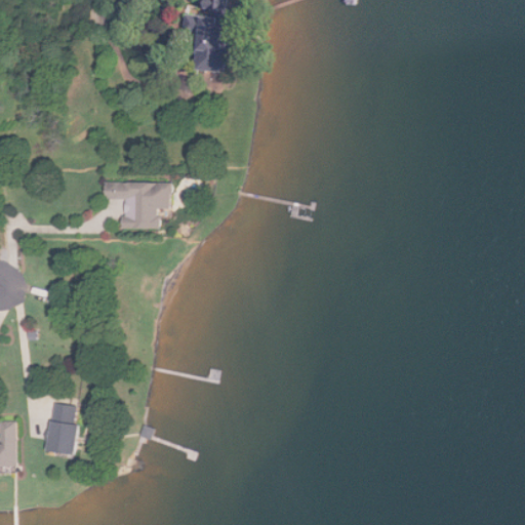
[(157,229),(157,208),(168,208),(169,183),(151,183),(150,190),(137,190),(137,183),(111,182),(111,183),(102,183),(102,197),(121,198),(121,228),(157,229)]
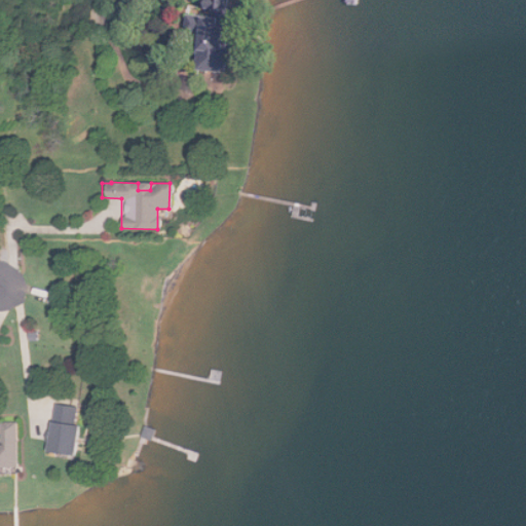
[(84,231),(94,185),(103,187),(94,232),(84,231)]
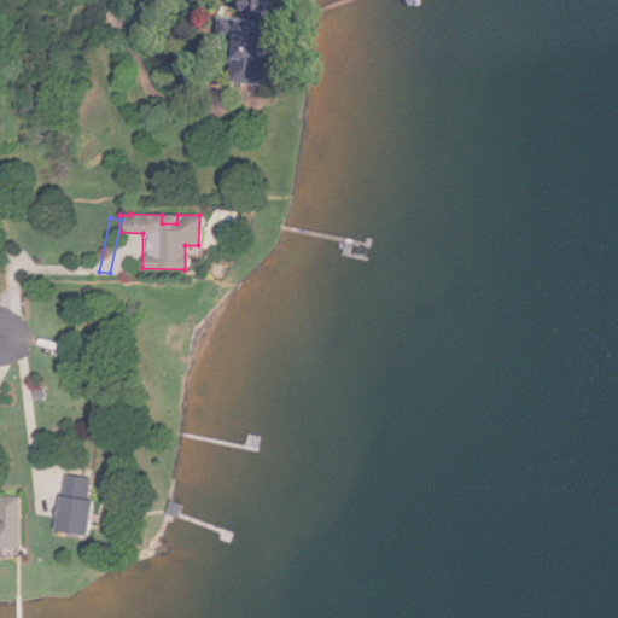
[(54,260),(56,251),(66,252),(66,261),(54,260)]
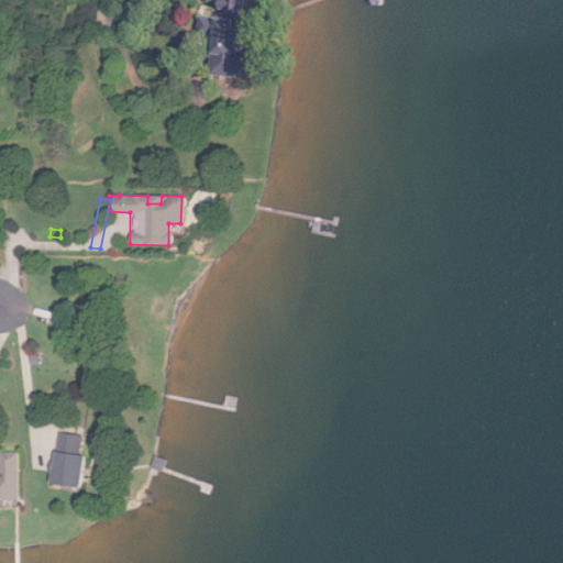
[(228,396),(240,397),(239,407),(227,405),(228,396)]
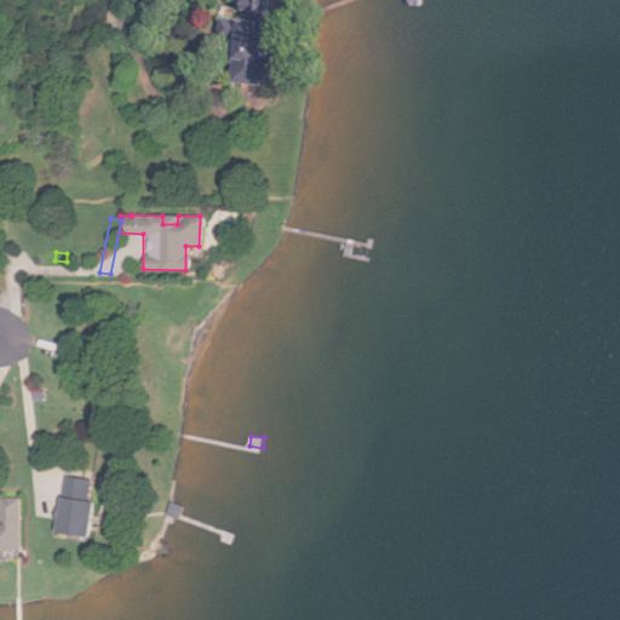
[(67,537),(72,478),(98,481),(96,503),(104,504),(101,540),(67,537)]
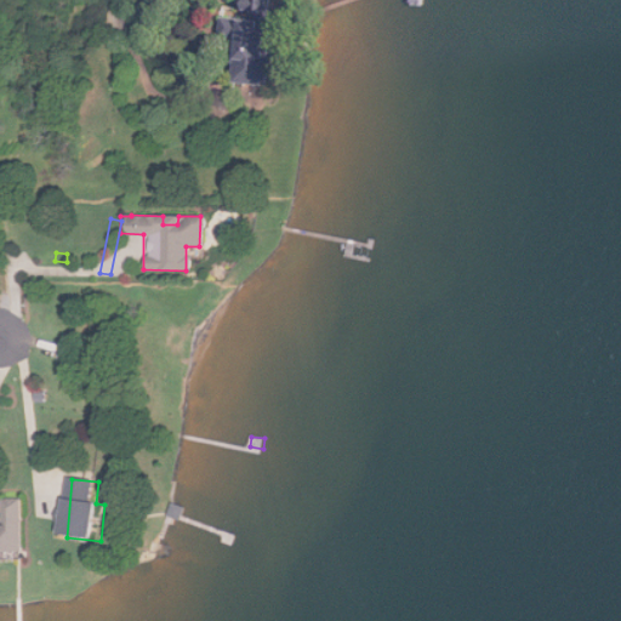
[(0,559),(0,530),(3,530),(3,505),(22,503),(23,559),(0,559)]
